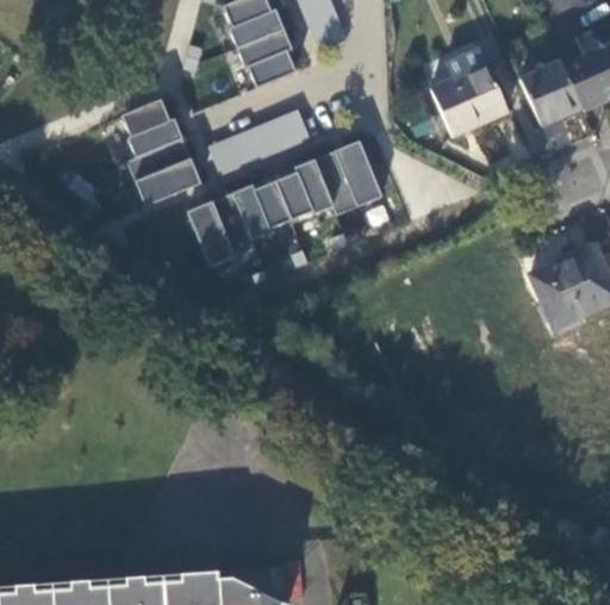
[(229,26),(237,47),(284,27),(275,7),(271,10),(267,0),(234,0),(223,5),(231,25),(229,26)]
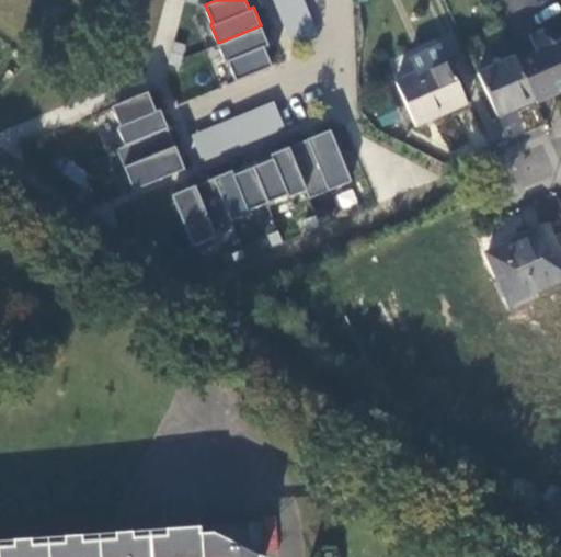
[(261,25),(218,43),(226,61),(228,60),(236,80),(272,65),(264,45),(268,44),(261,25)]
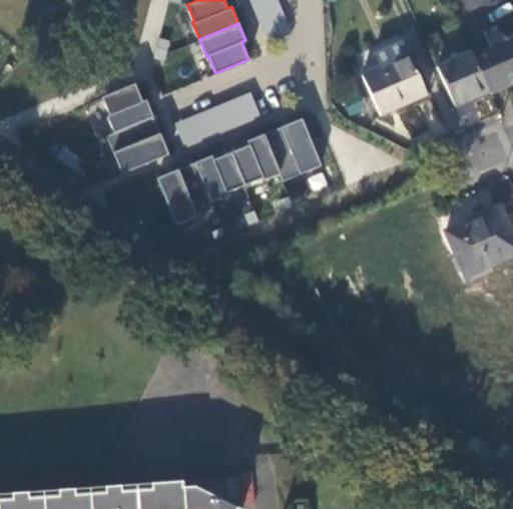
[(491,44),(474,51),(490,88),(492,92),(512,82),(512,26),(500,32),(497,24),(484,30),(491,44)]
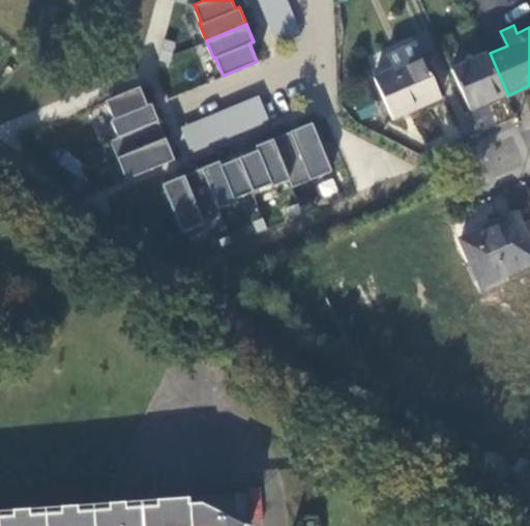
[(391,49),(389,56),(392,65),(421,53),(417,44),(411,40),(391,49)]
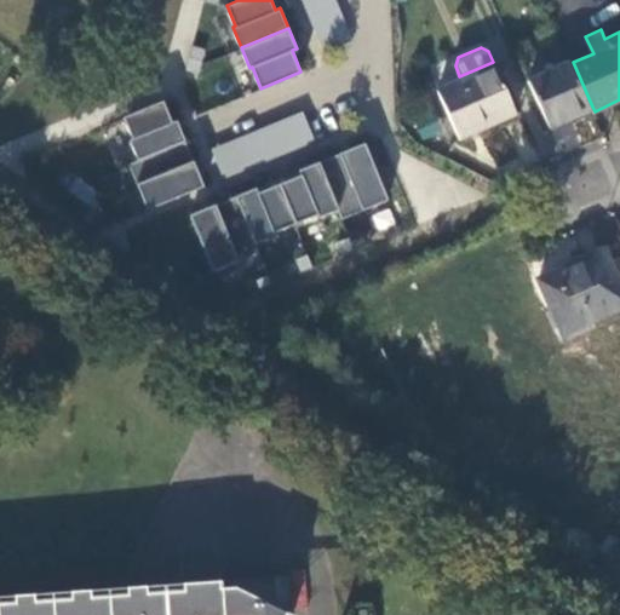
[(529,78),(550,125),(592,107),(573,62),(572,59),(529,78)]
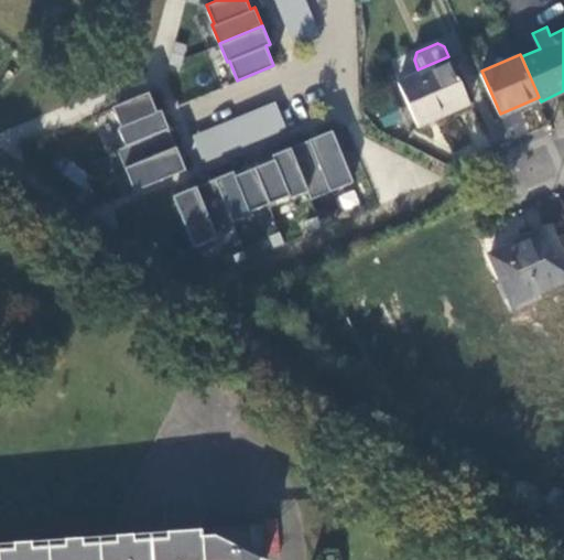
[(401,76),(420,121),(472,99),(452,55),(448,56),(418,70),(401,76)]
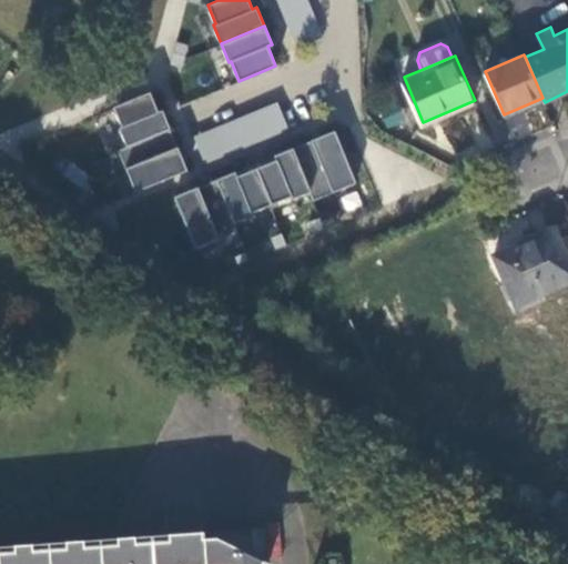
[(162,109),(158,110),(150,91),(113,106),(121,126),(119,127),(127,145),(170,128),(162,109)]
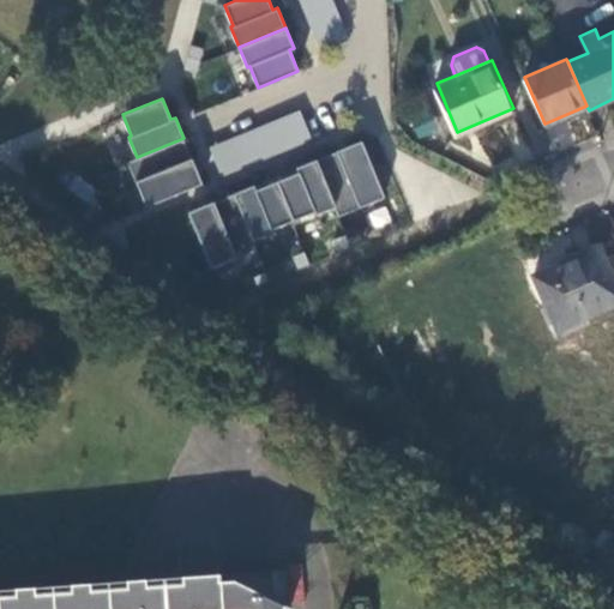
[(299,104),(208,144),(221,174),(312,134),(299,104)]
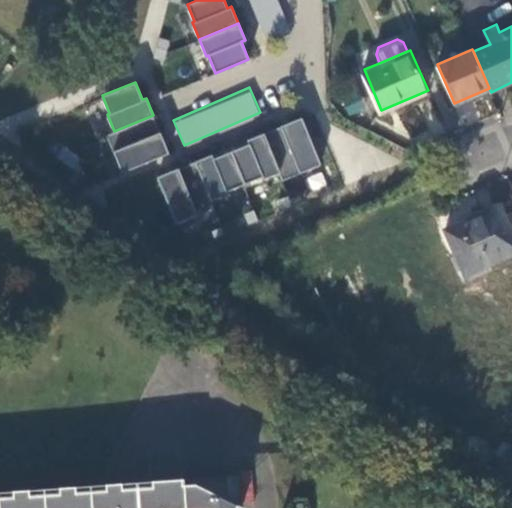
[(169,152),(153,115),(114,131),(106,134),(122,172),(169,152)]
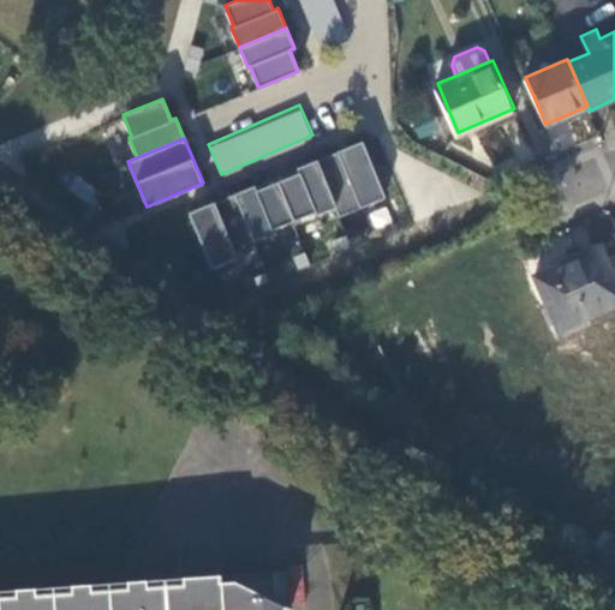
[(335,207),(339,215),(384,196),(362,141),(316,159),(335,207)]
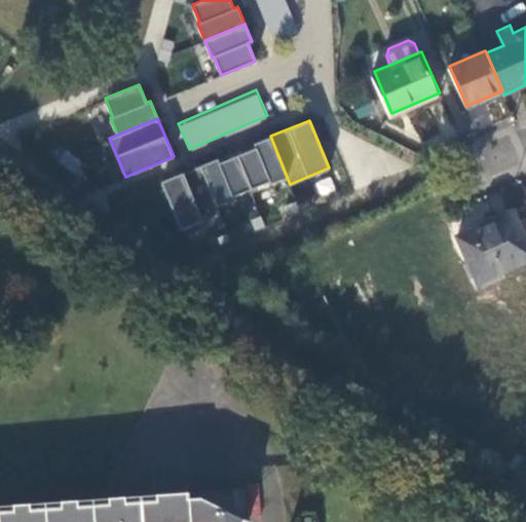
[(236,155),(251,188),(269,181),(270,183),(287,177),(270,136),(253,143),(255,147),(236,155)]
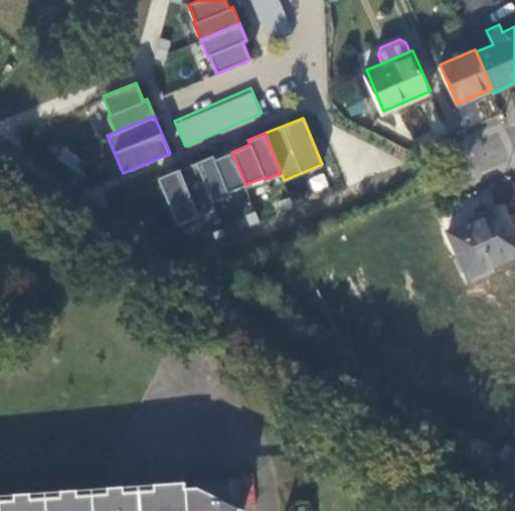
[(245,184),(231,152),(214,159),(212,155),(195,161),(211,201),(228,194),(227,192),(245,184)]
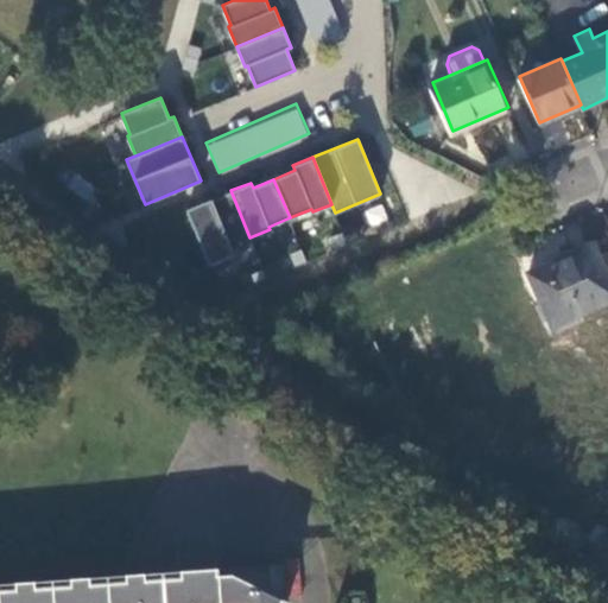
[(208,265),(253,246),(249,237),(230,190),(185,209),(208,265)]
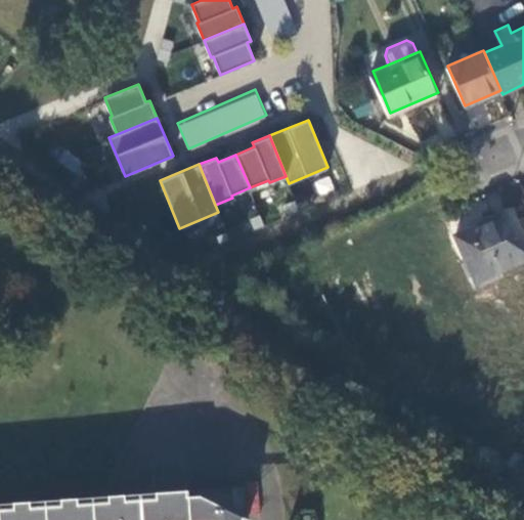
[(456,232),(477,278),(523,257),(523,235),(512,208),(456,232)]
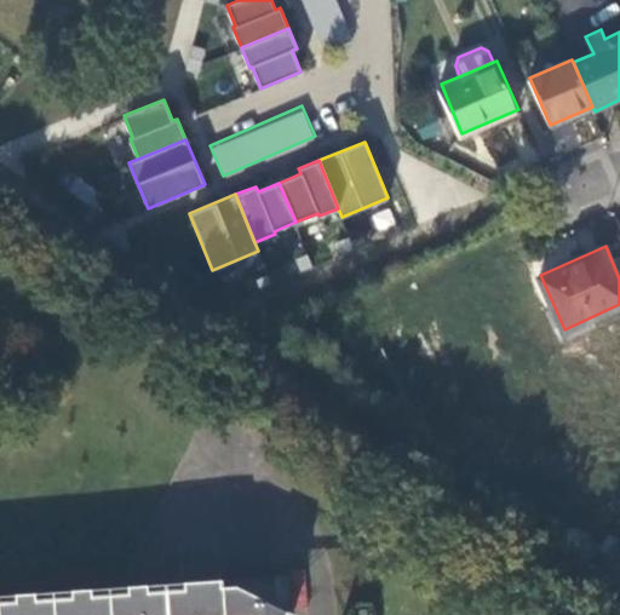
[(276,576),(116,587),(0,596),(0,614),(283,614),(285,613),(279,610),(276,576)]
